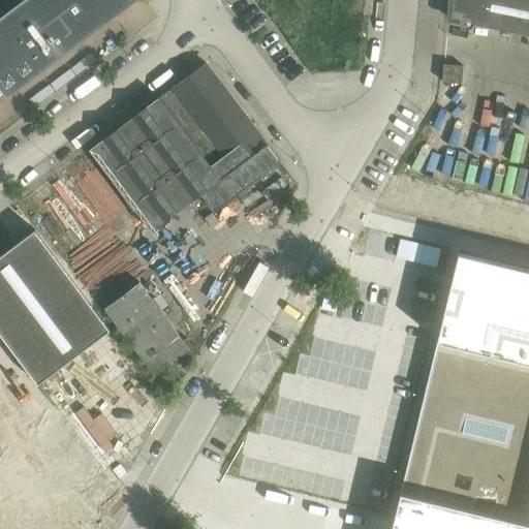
[(0,0),(0,85),(8,97),(136,0),(0,0)]
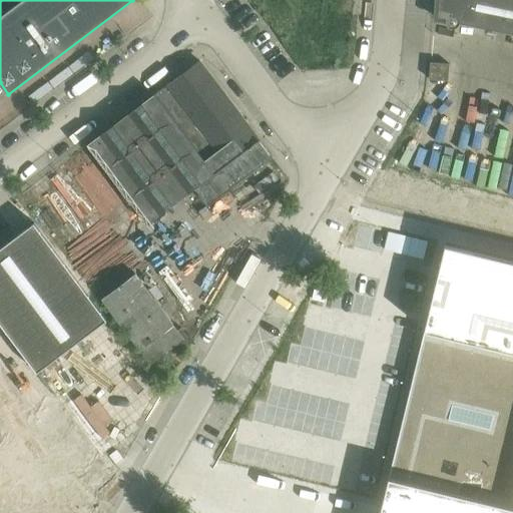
[(512,0),(437,0),(436,19),(446,21),(446,22),(446,24),(447,25),(448,26),(449,27),(450,28),(451,29),(453,29),(454,29),(455,28),(457,28),(458,27),(459,26),(459,25),(460,24),(512,34),(512,0)]
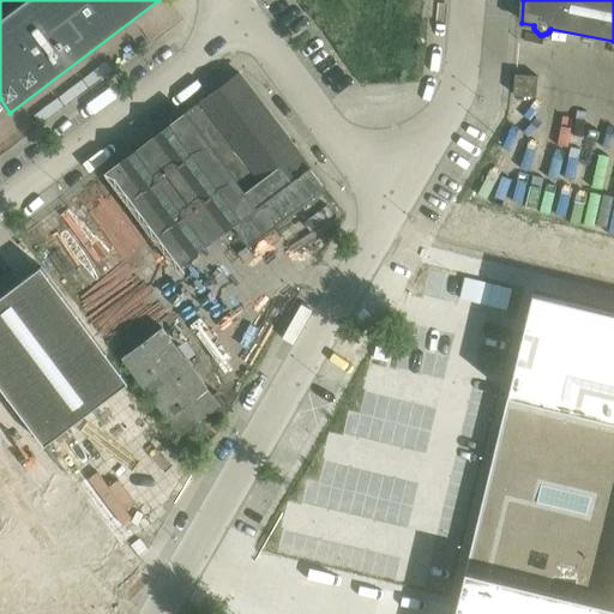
[(516,74),(513,95),(536,97),(539,77),(516,74)]
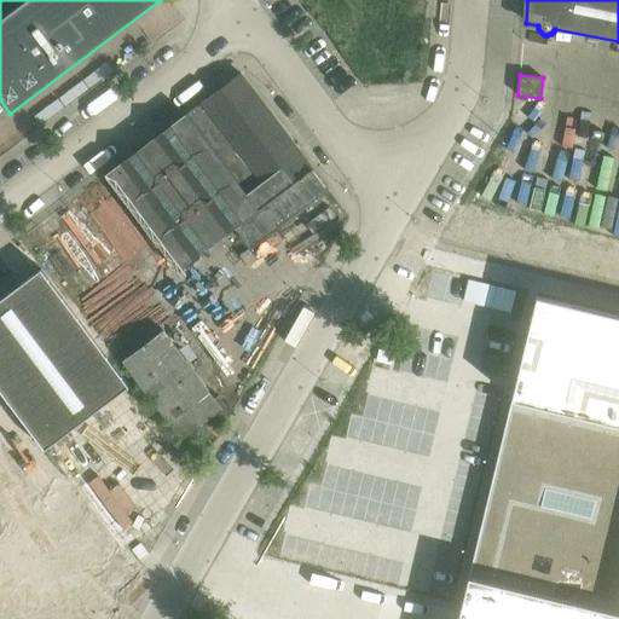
[(175,125),(264,243),(275,232),(316,201),(328,194),(239,77),(186,119),(185,117),(175,125)]
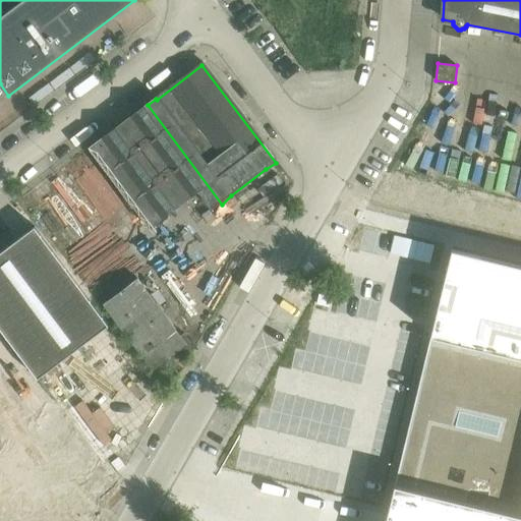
[(222,205),(148,105),(89,151),(149,232),(196,194),(211,213),(222,205)]
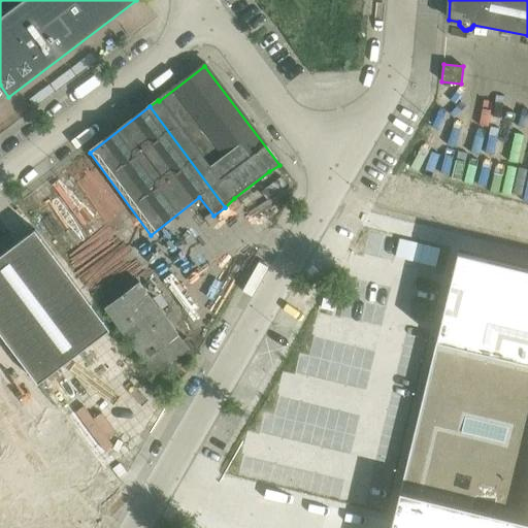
[(0,256),(0,332),(38,384),(110,329),(68,272),(35,230),(0,256)]
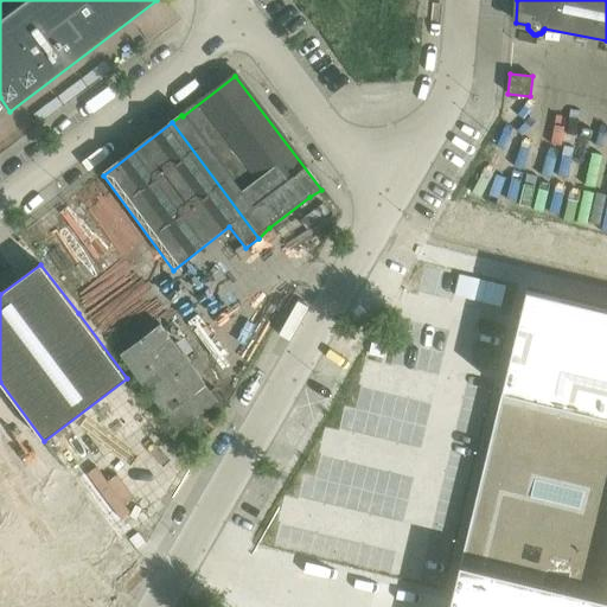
[(606,606),(606,312),(529,293),(523,317),(518,333),(517,332),(453,594),(452,601),(449,606),(606,606)]
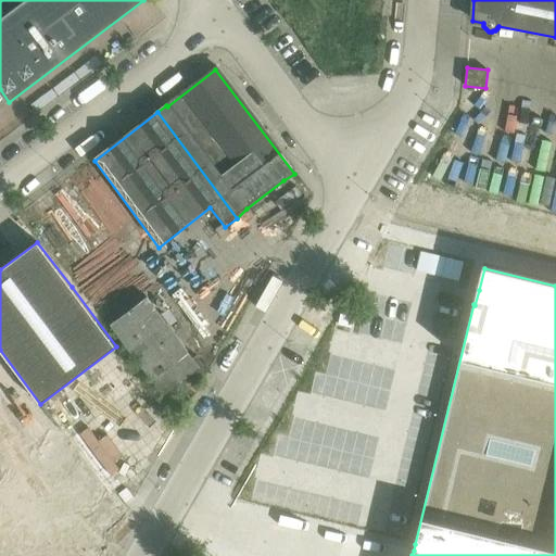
[(147,297),(111,324),(140,362),(164,395),(173,388),(176,392),(206,368),(197,355),(192,358),(147,297)]
